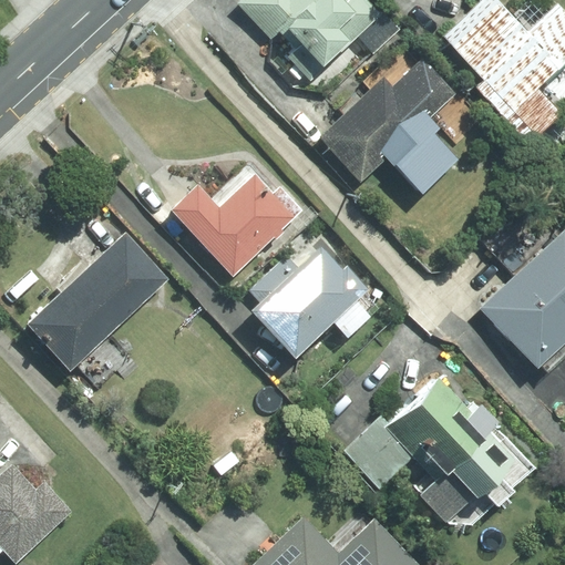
[(245,0),(243,3),(311,78),(378,16),(363,0),(245,0)]
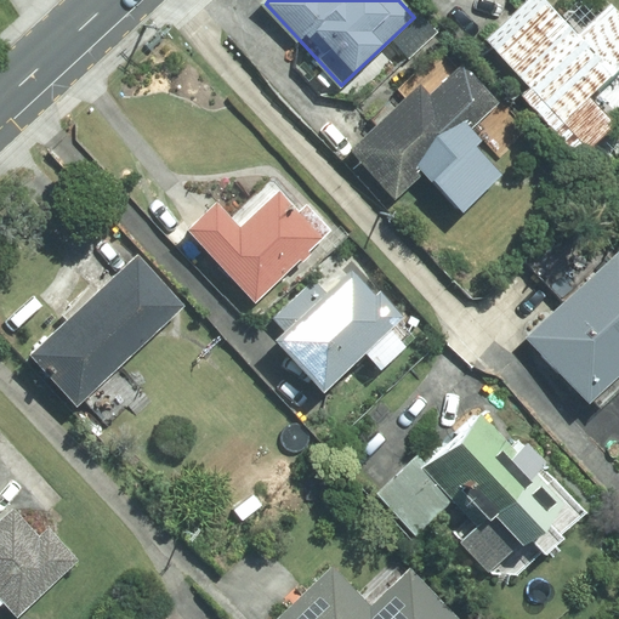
[(522,94),(583,159),(618,126),(618,15),(611,6),(579,34),(547,0),(529,0),(486,41),(528,86),(522,94)]
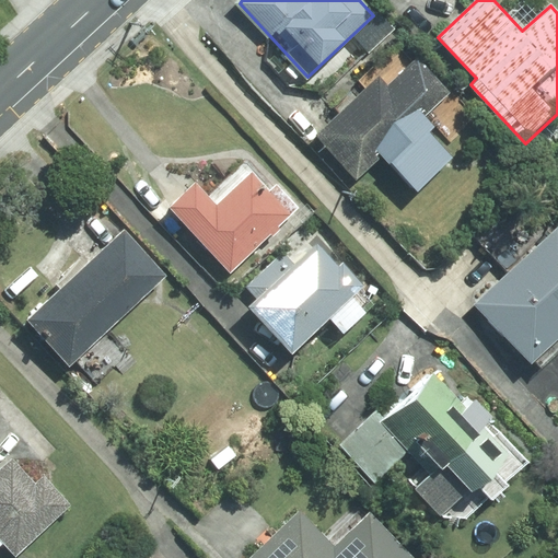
[(378,76),(316,134),(357,176),(446,93),(420,66),(393,92),(378,76)]
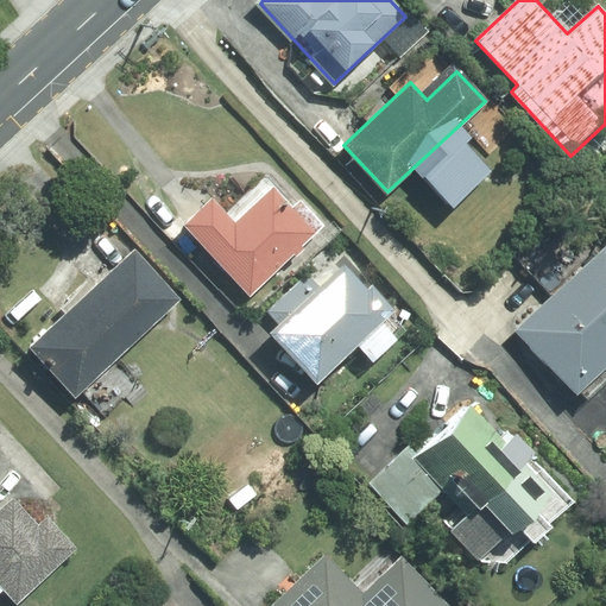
[(313,231),(272,188),(235,223),(212,197),(185,222),(250,292),(313,231)]
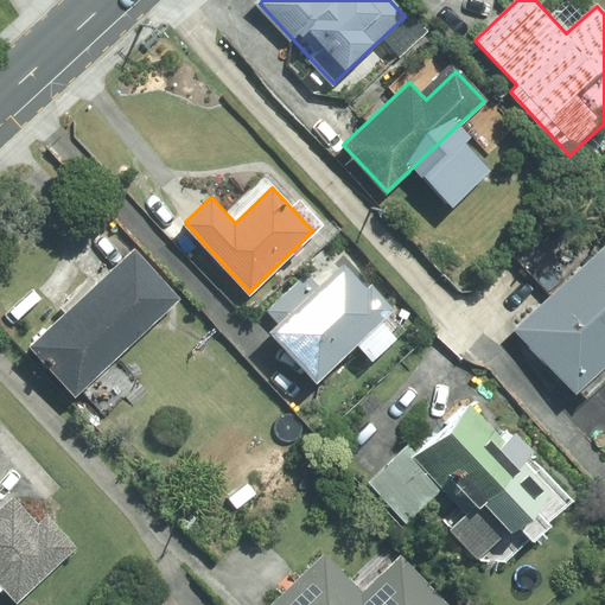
[(604,246),(517,328),(575,389),(604,361),(604,246)]
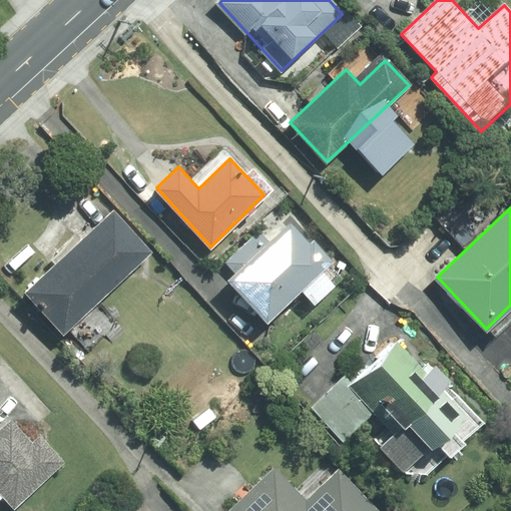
[(25,297),(63,337),(156,251),(118,210),(25,297)]
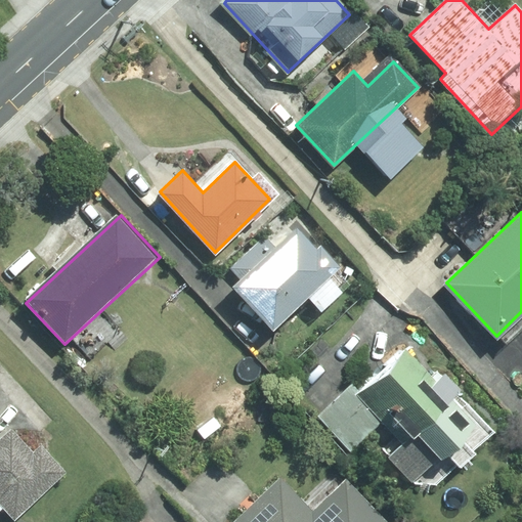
[(315,248),(296,226),(274,246),(265,237),(232,268),(240,276),(232,284),(272,328),(308,294),(321,309),(351,281),(319,244),(315,248)]
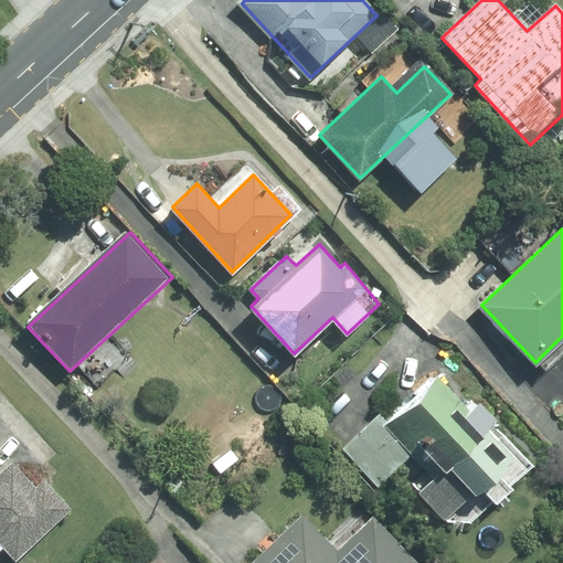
[(533,465),(442,369),(386,421),(380,413),(342,448),(379,487),(412,456),(428,474),(415,487),(448,522),(469,524),(533,465)]
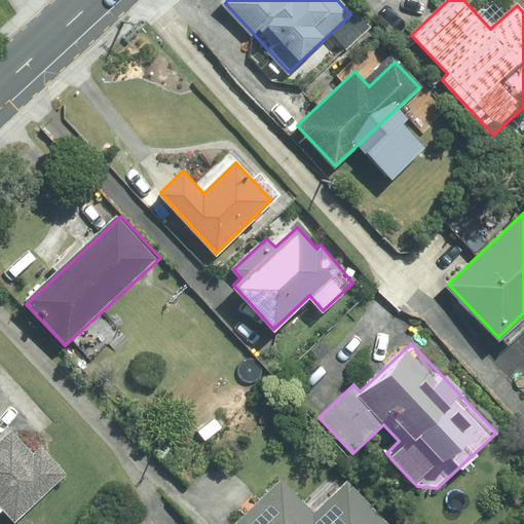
[(0,439),(0,501),(15,518),(65,473),(41,447),(33,455),(9,429),(0,439)]
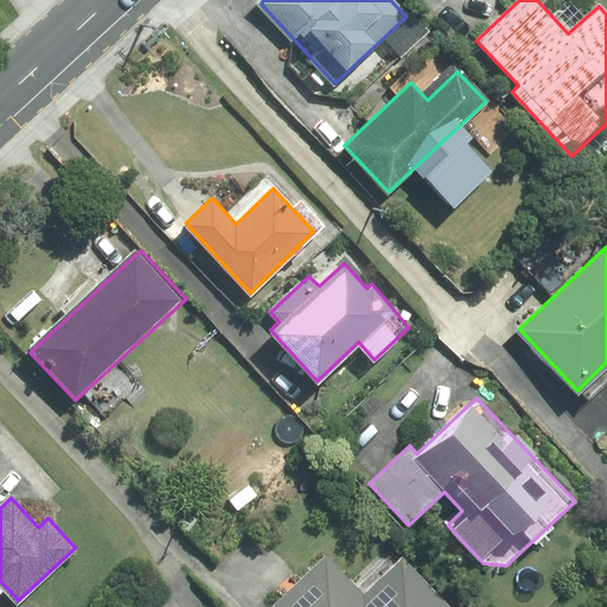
[(445,606),(398,558),(364,592),(327,555),(273,606),(445,606)]
